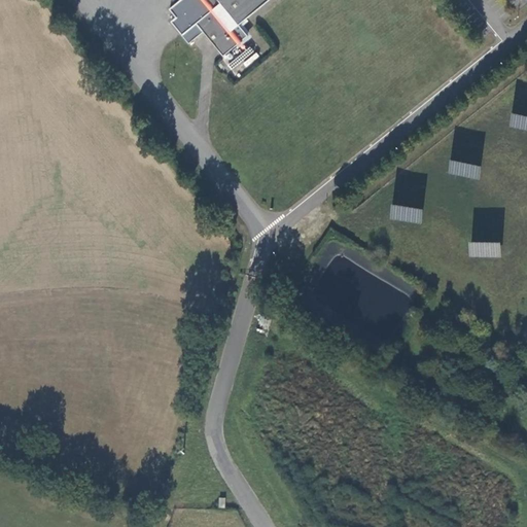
[(203,0),(202,2),(201,4),(199,11),(197,19),(197,21),(196,22),(223,57),(248,35),(239,24),(267,0),(203,0)]
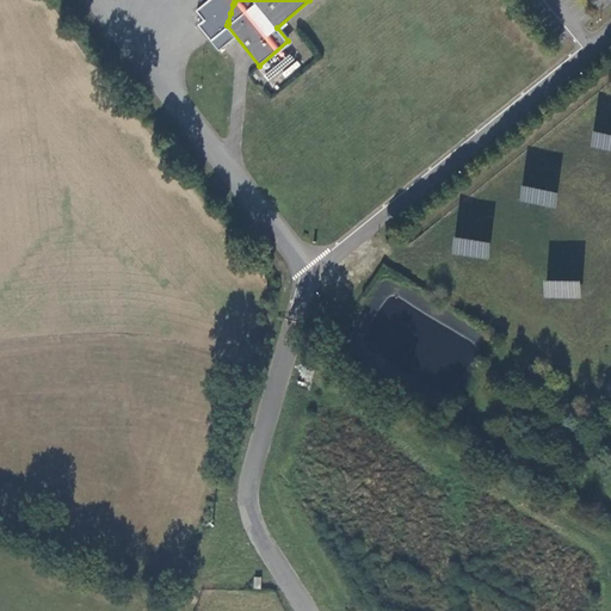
[(276,69),(288,78),(298,62),(287,54),(276,69)]
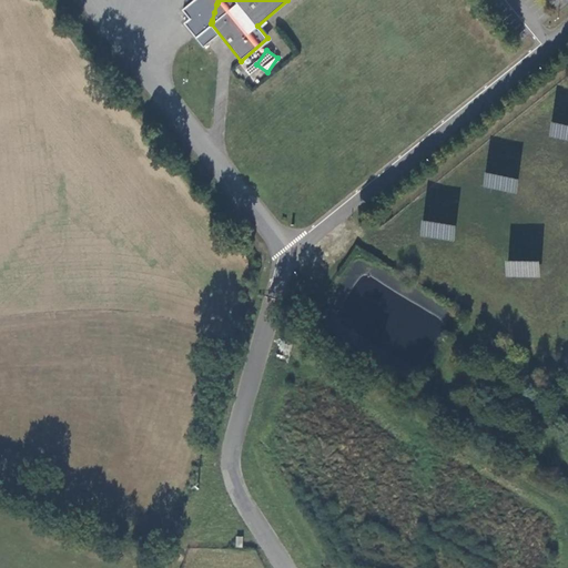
[(548,138),(567,140),(567,125),(550,123),(548,138)]
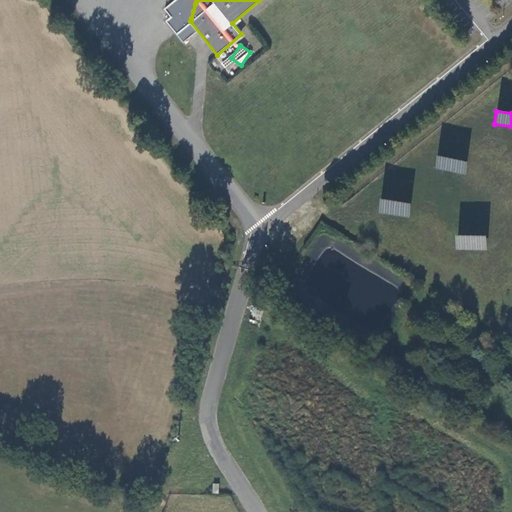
[(436,156),(435,170),(466,173),(467,160),(436,156)]
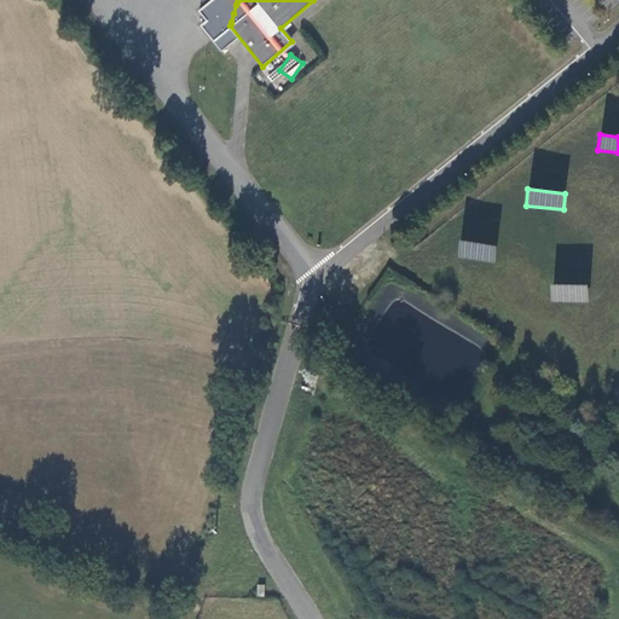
[(458,242),(457,259),(495,262),(496,244),(458,242)]
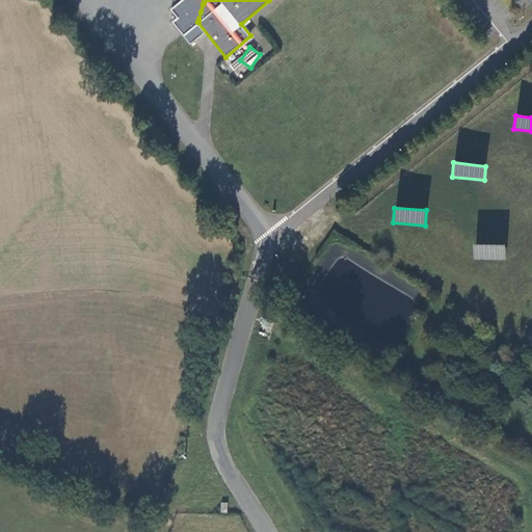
[(473,259),(505,260),(505,245),(473,244),(473,259)]
